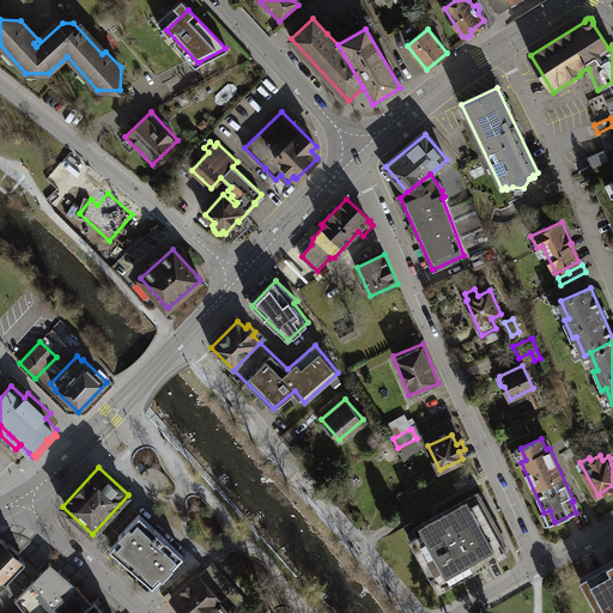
[(478,492),(442,511),(474,570),(508,551),(504,545),(507,542),(478,492)]
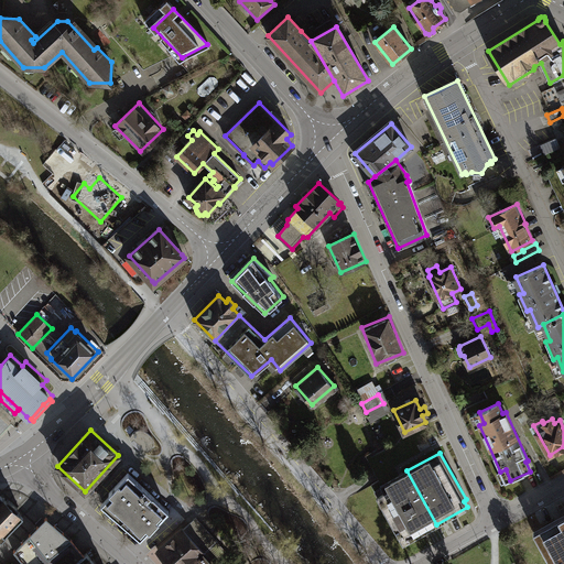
[(382,487),(375,491),(403,543),(436,524),(407,470),(380,485),(382,487)]
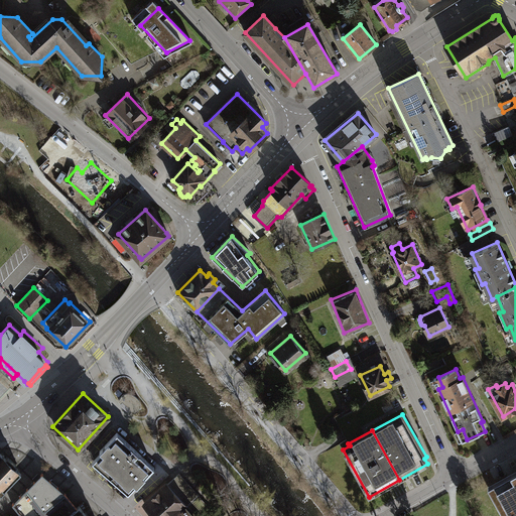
[(101,453),(94,461),(129,492),(135,485),(137,486),(154,468),(117,432),(100,450),(101,453)]
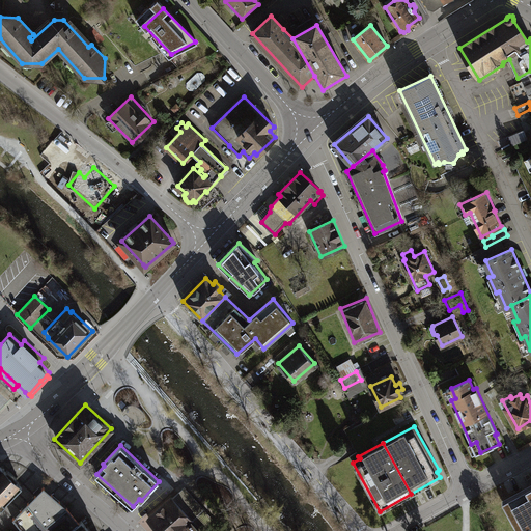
[(0,505),(1,507),(22,486),(16,481),(18,479),(8,470),(6,472),(0,466),(0,505)]
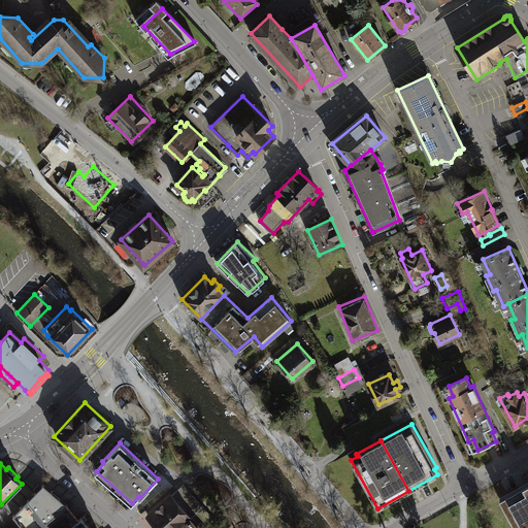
[(527,527),(527,482),(506,494),(512,504),(504,508),(515,527),(527,527)]
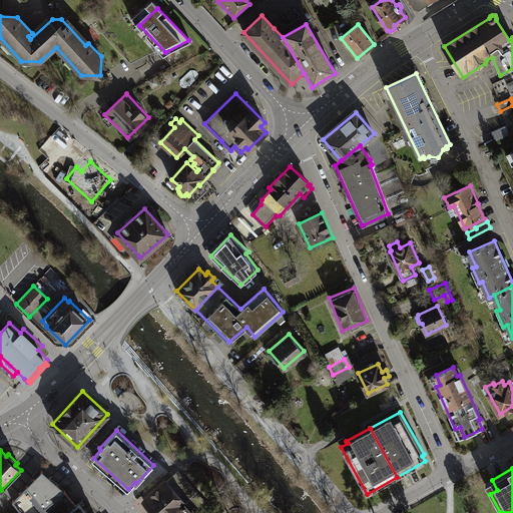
[(12,501),(21,512),(39,512),(45,508),(47,511),(64,498),(62,494),(65,492),(42,471),(12,501)]
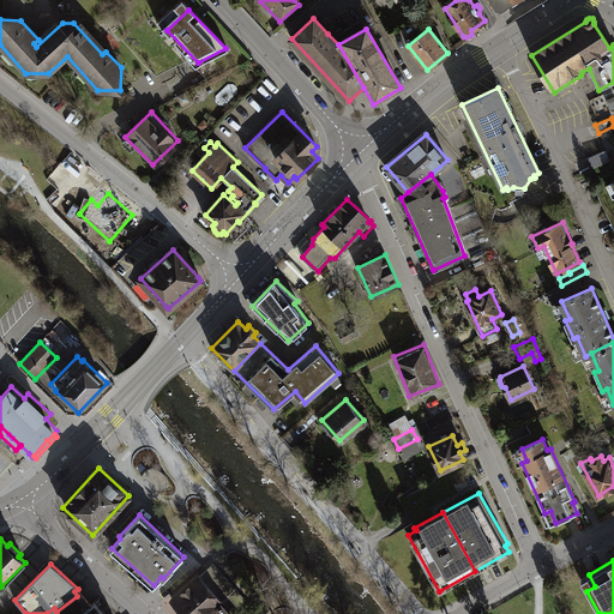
[(235,613),(199,573),(172,599),(185,613),(235,613)]
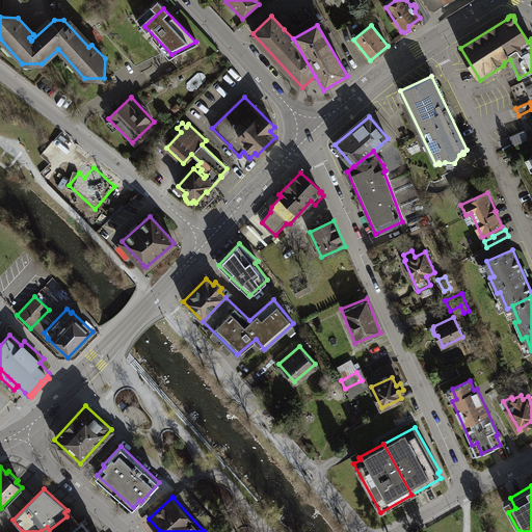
[(191,508),(200,511),(202,504),(193,501),(191,508)]
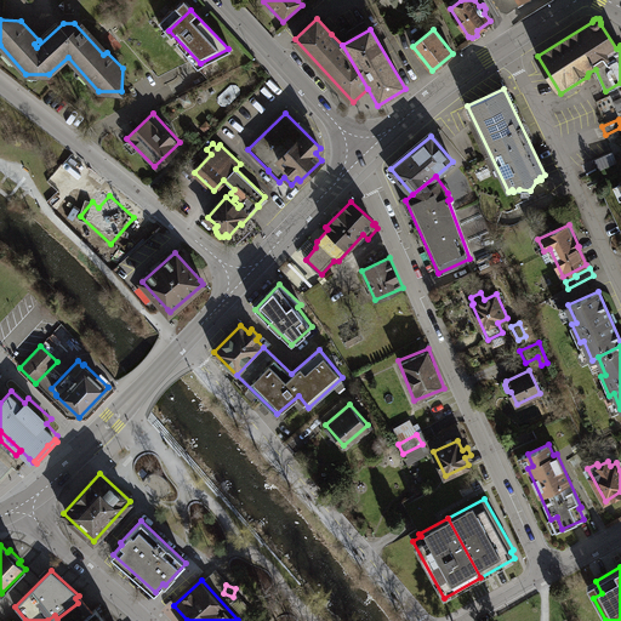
[(104,620),(95,608),(79,620),(104,620)]
